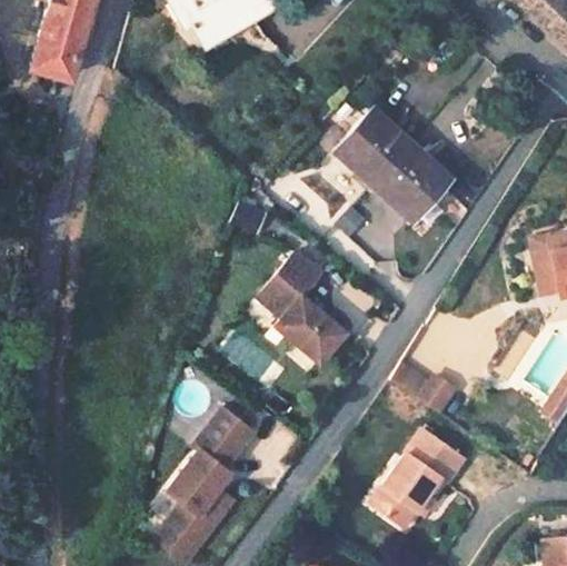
[(28,0),(6,58),(67,82),(98,0),(28,0)]
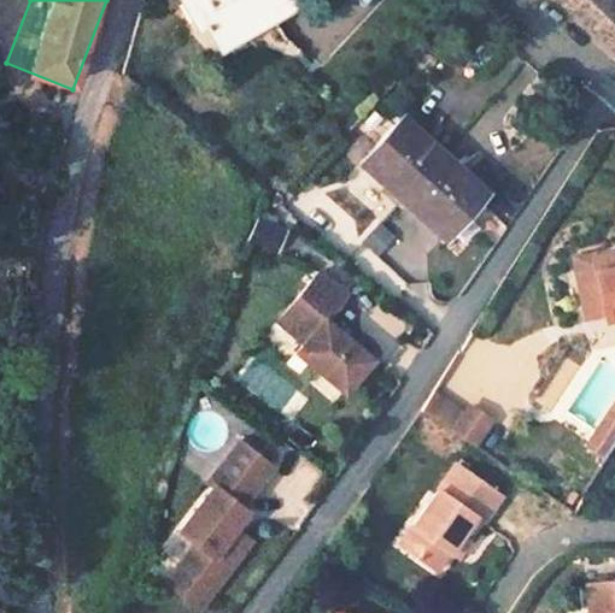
[(275,29),(297,16),(287,0),(183,0),(177,5),(197,35),(203,30),(215,47),(268,16),(275,29)]
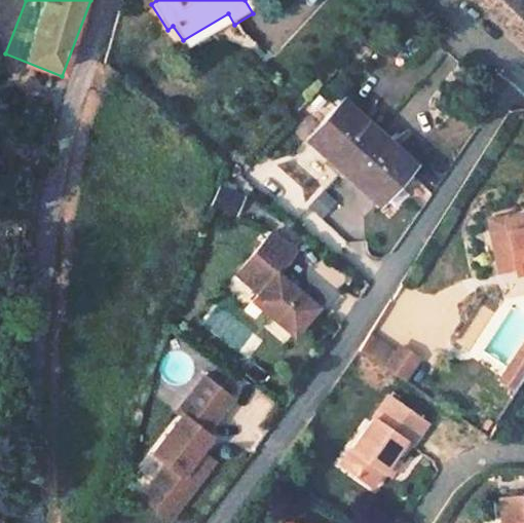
[(475,0),(523,43),(523,4),(520,0),(475,0)]
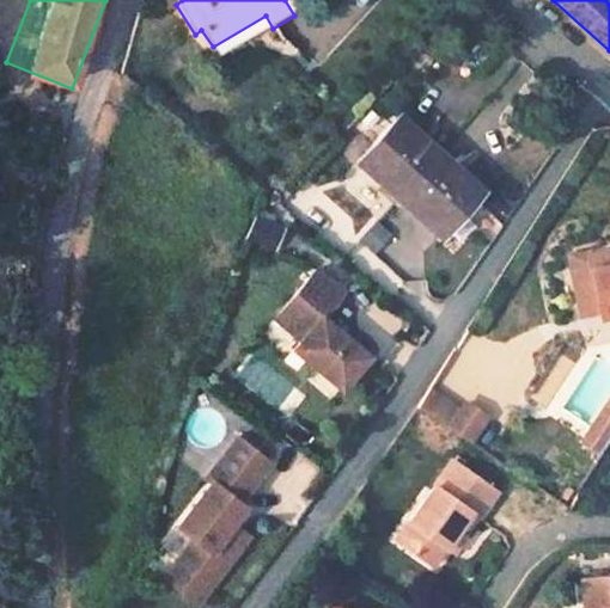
[(406,111),(366,154),(447,228),(486,185),(406,111)]
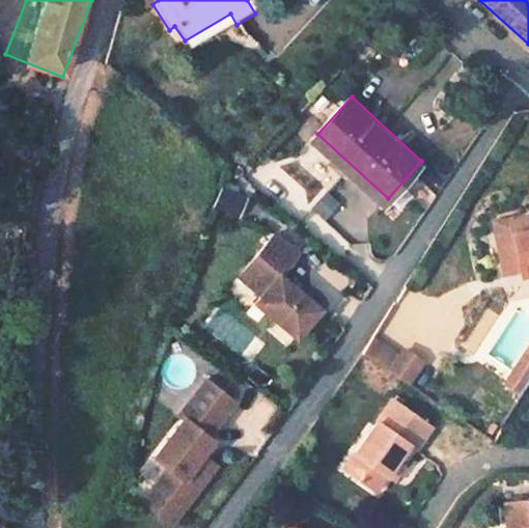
[(219,186),(213,212),(240,219),(247,193),(219,186)]
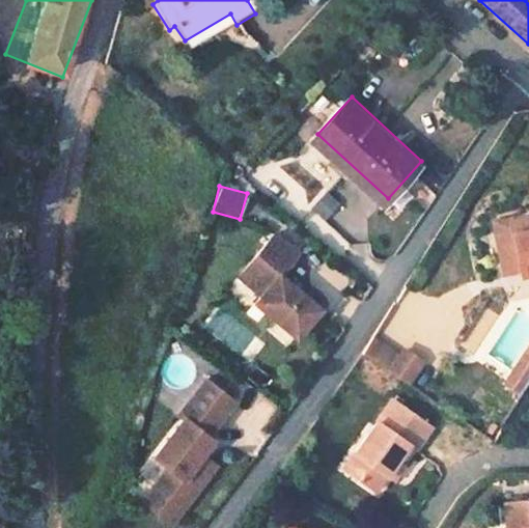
[(312,207),(324,221),(341,205),(330,192),(312,207)]
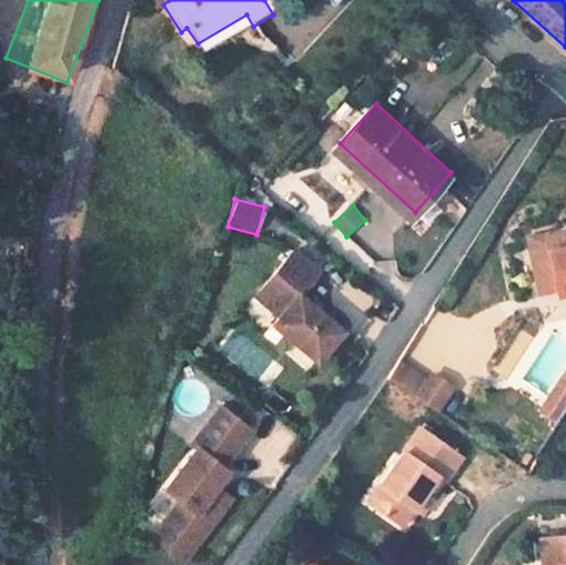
[(555,296),(565,294),(565,235),(543,241),(545,250),(555,296)]
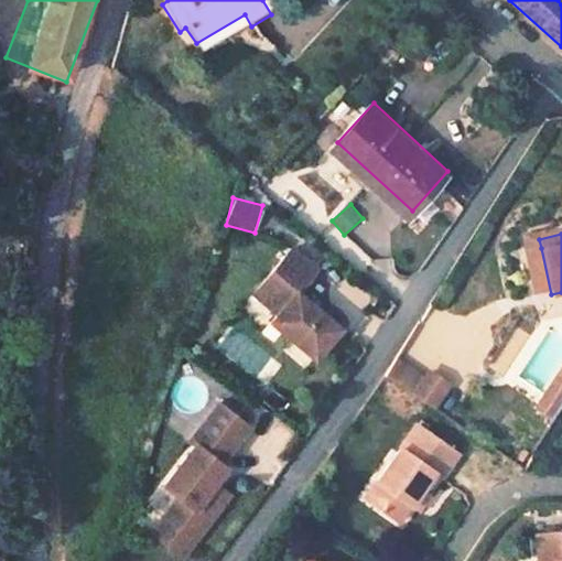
[(541,248),(517,254),(527,300),(551,294),(541,248)]
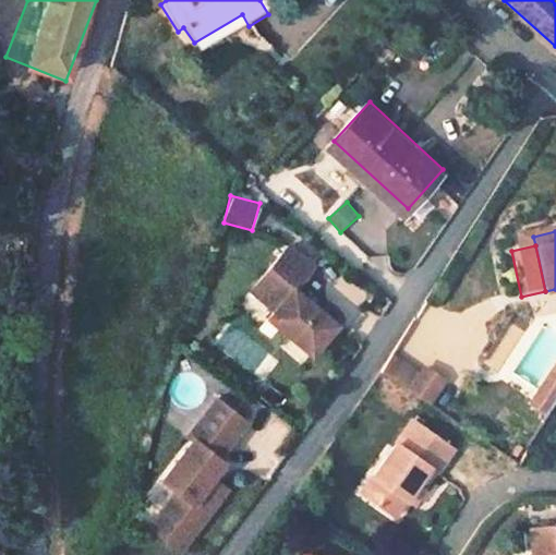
[(289,249),(251,293),(275,314),(268,323),(311,359),(336,328),(292,292),(313,268),(289,249)]
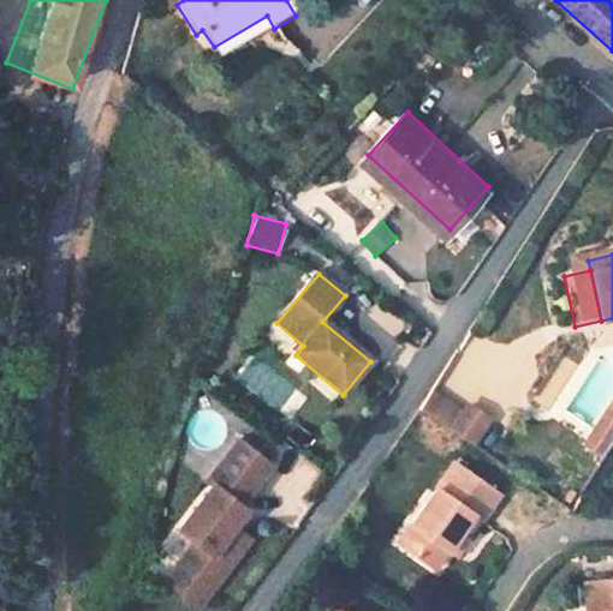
[(466,412),(432,388),(418,408),(453,432),(466,412)]
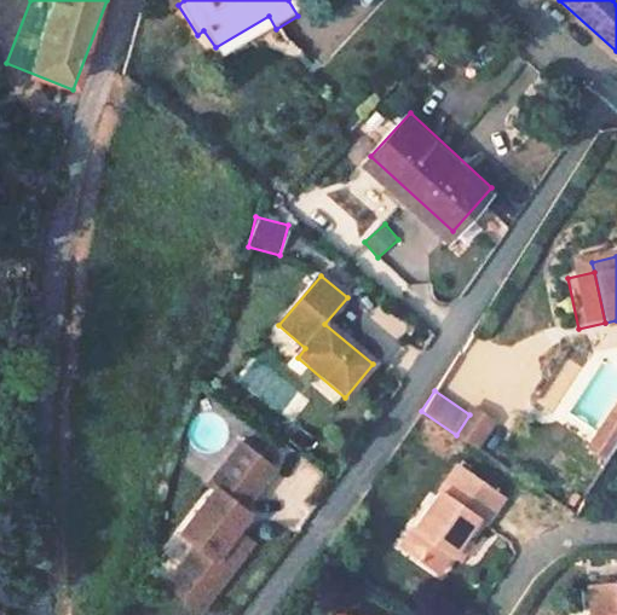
[(499,427),(473,410),(456,435),(482,452),(499,427)]
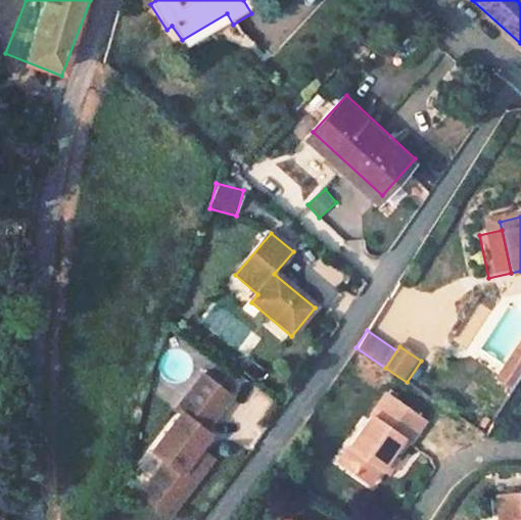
[(520,350),(504,376),(518,385),(520,381),(520,350)]
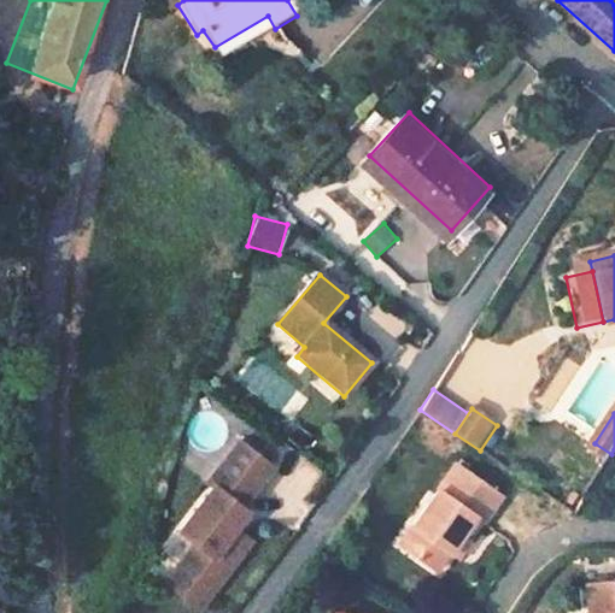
[(276,471),(244,446),(211,487),(217,491),(183,536),(199,549),(182,571),(216,596),(250,552),(234,540),(239,534),(251,517),(245,512),(276,471)]
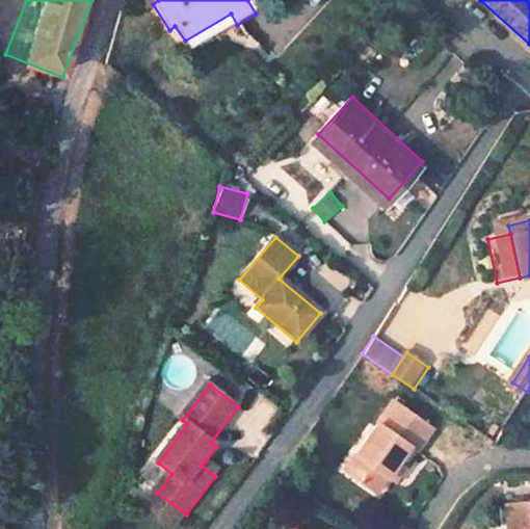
[(392,472),(413,443),(419,448),(435,425),(396,397),(359,449),(371,457),(360,473),(380,487),(392,472)]
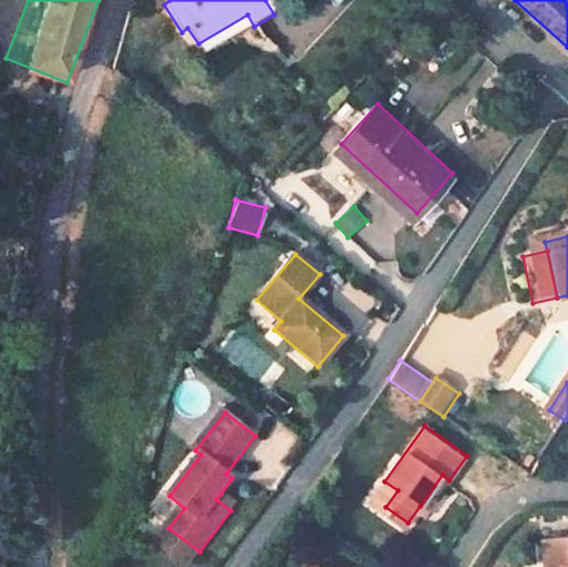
[(428,511),(449,480),(442,475),(420,506),(428,511)]
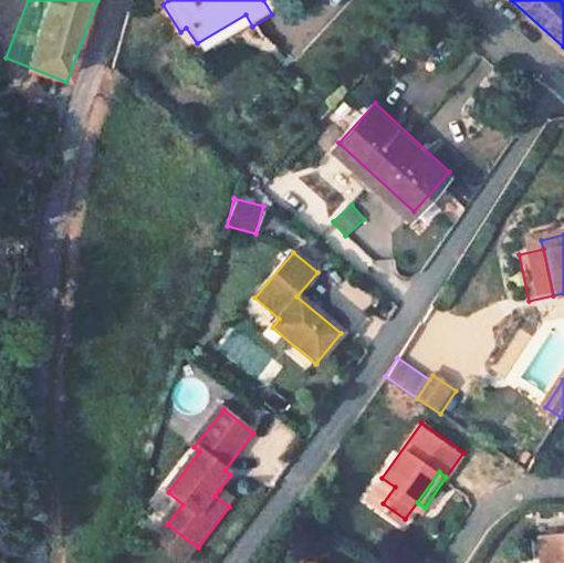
[(382,478),(371,494),(383,503),(395,487),(382,478)]
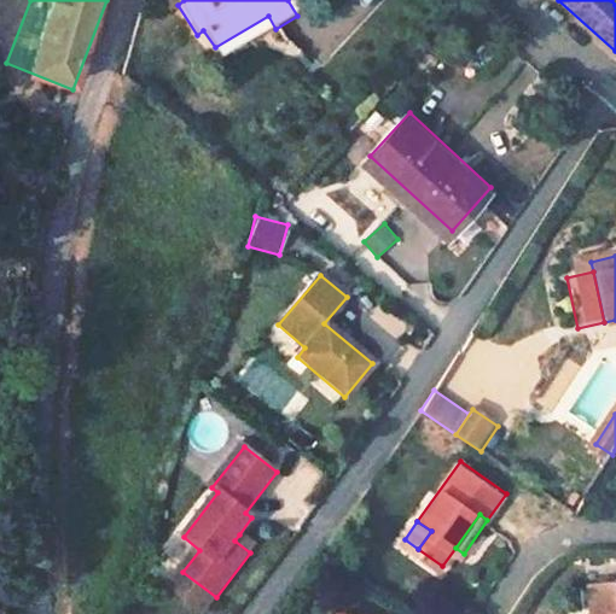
[(234,541),(250,553),(255,547),(239,534),(234,541)]
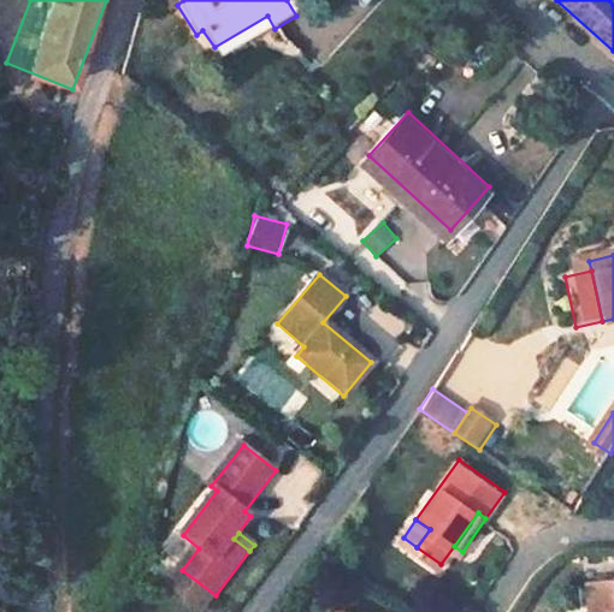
[(182,570),(171,584),(205,610),(216,595),(182,570)]
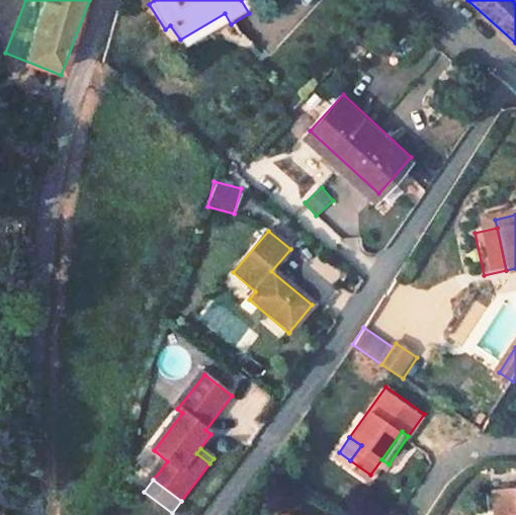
[(515,514),(515,487),(492,490),(494,514),(515,514)]
